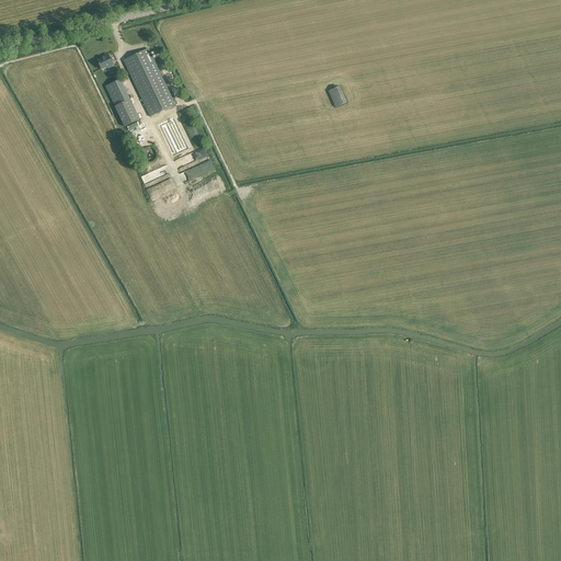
[(149,48),(123,60),(150,117),(175,105),(149,48)]
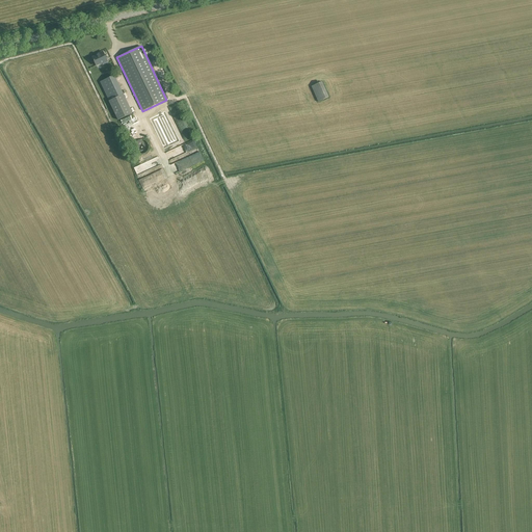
[(97,55),(92,57),(97,65),(102,63),(103,64),(108,62),(103,51),(97,54),(97,55)]
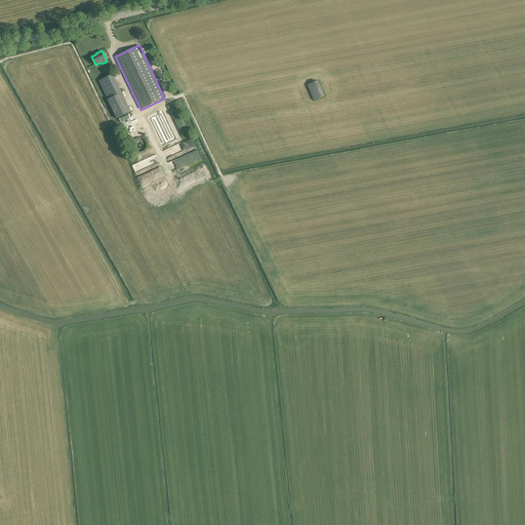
[(98,81),(108,101),(116,119),(131,112),(122,93),(113,74),(98,81)]
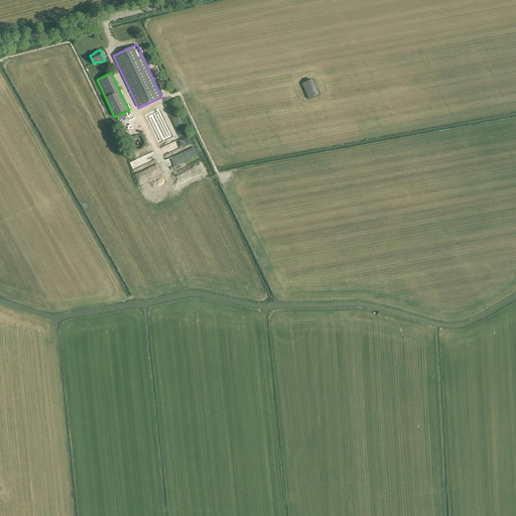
[(312,80),(302,84),(308,99),(319,95),(312,80)]
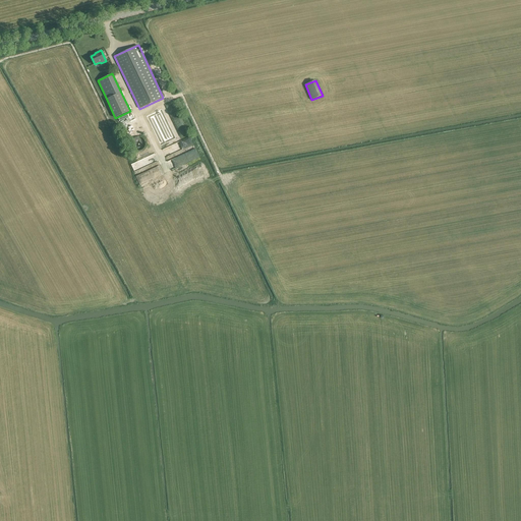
[(180,120),(175,123),(180,136),(186,133),(180,120)]
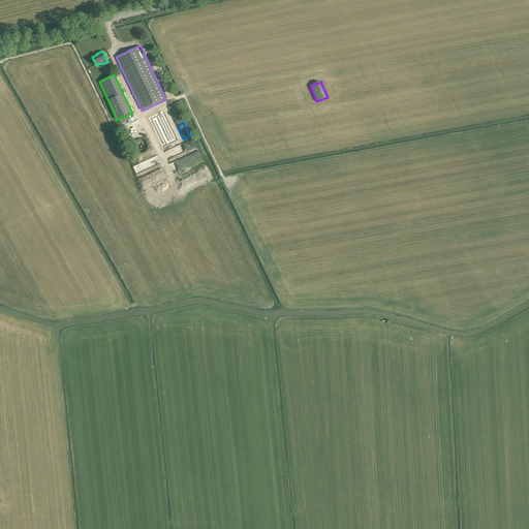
[(139,153),(141,153),(142,153),(144,153),(145,152),(146,152),(146,151),(147,150),(148,149),(148,148),(148,146),(148,145),(148,144),(147,143),(146,142),(146,141),(145,139),(144,139),(142,139),(141,139),(139,139),(138,139),(137,139),(136,141),(135,142),(134,143),(134,144),(134,145),(133,146),(134,148),(134,149),(134,150),(135,151),(136,152),(137,152),(138,153),(139,153)]
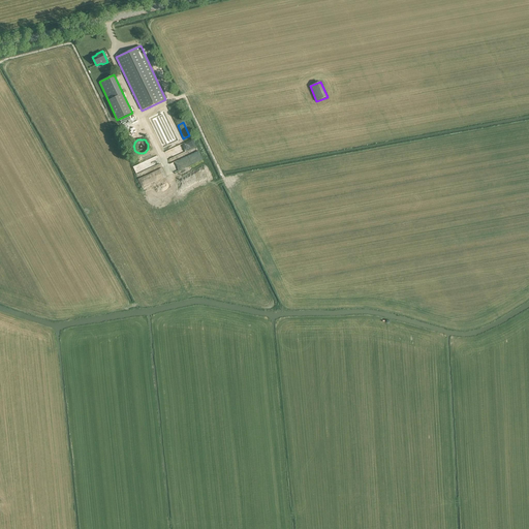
[(173,156),(182,154),(180,147),(170,149),(173,156)]
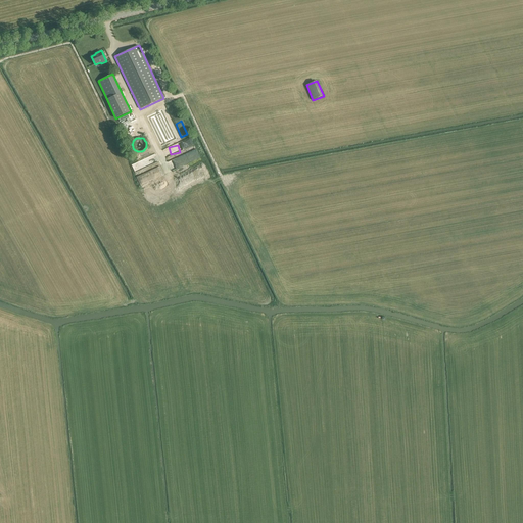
[(196,149),(169,161),(172,170),(200,157),(196,149)]
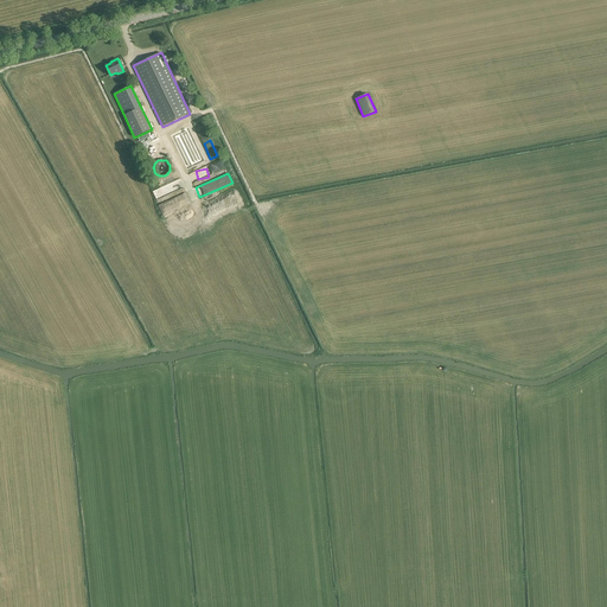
[(158,199),(168,195),(165,186),(154,191),(158,199)]
